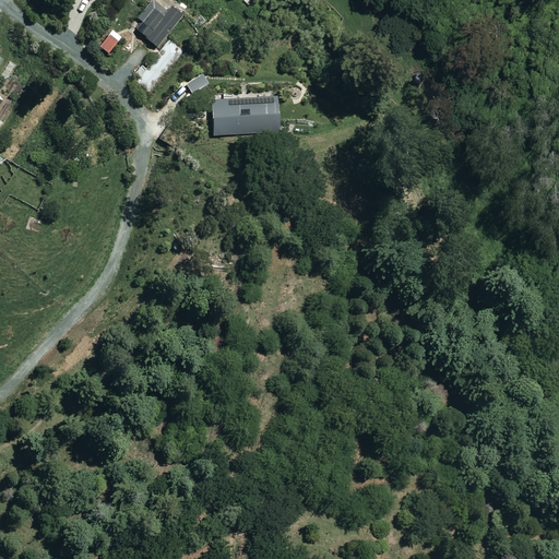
[(181,15),(162,0),(151,0),(137,19),(144,24),(138,32),(155,47),(181,15)]
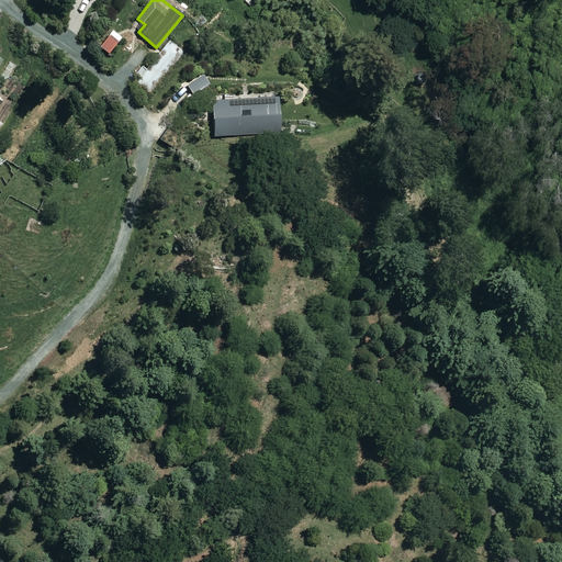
[(120,42),(110,34),(100,47),(109,55),(120,42)]
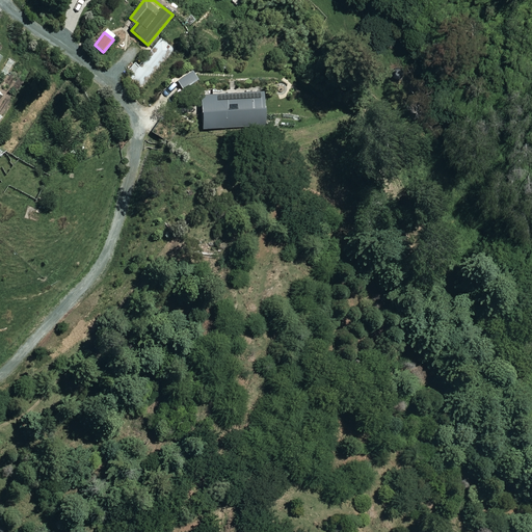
[(174,49),(161,38),(130,79),(142,88),(174,49)]
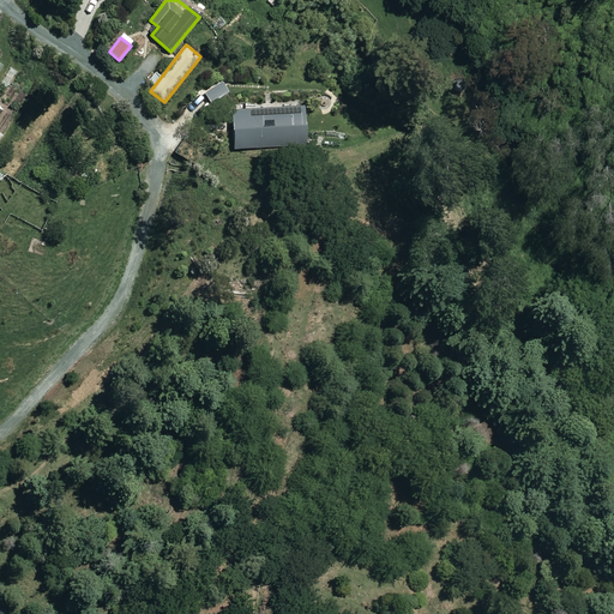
[(232,97),(224,84),(203,95),(211,109),(232,97)]
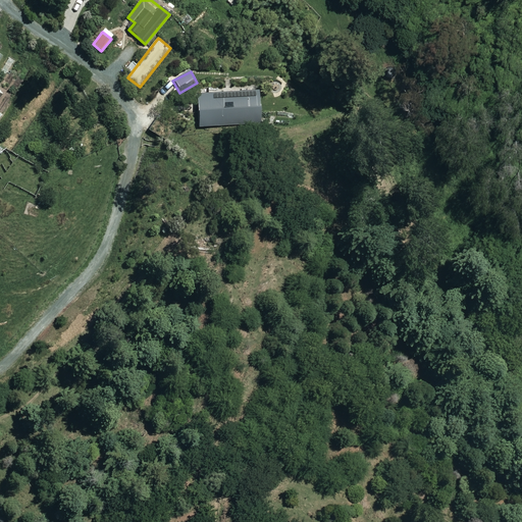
[(259,123),(258,92),(197,95),(198,126),(259,123)]
